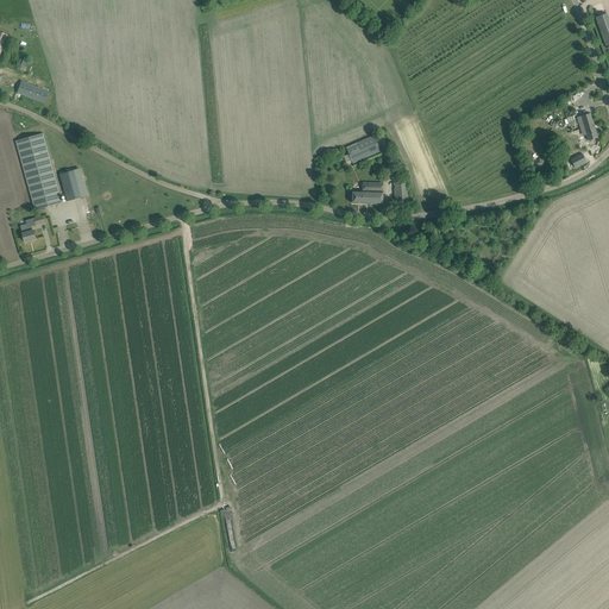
[(608,44),(608,16),(608,13),(596,17),(606,45),(608,44)]
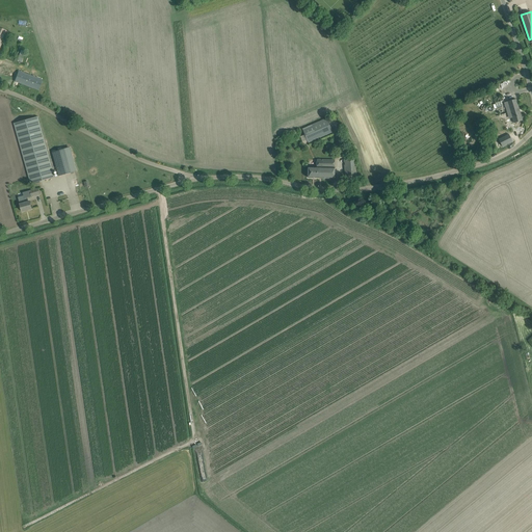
[(34,31),(45,30),(44,22),(34,23),(34,31)]
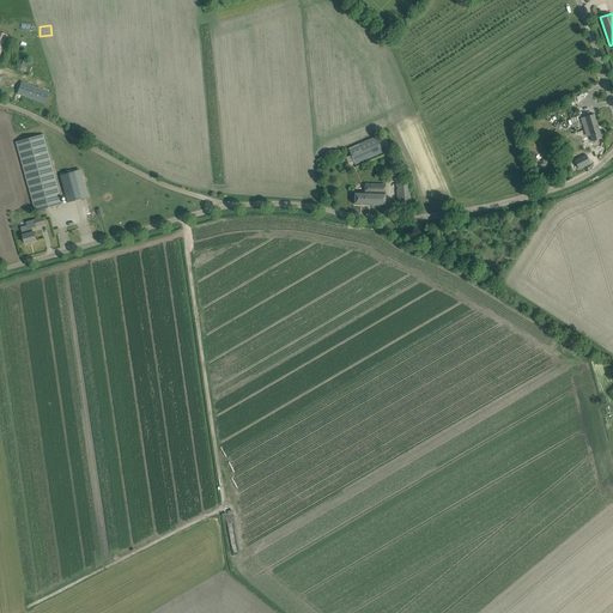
[(49,92),(0,73),(0,86),(44,104),(49,92)]
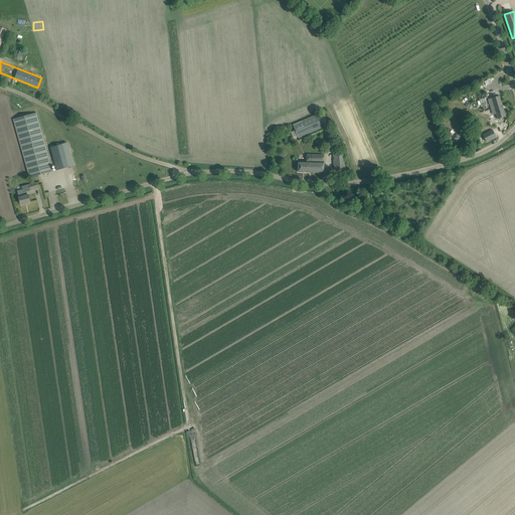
[(494,109),(497,119),(506,117),(500,96),(488,100),(491,110),(494,109)]
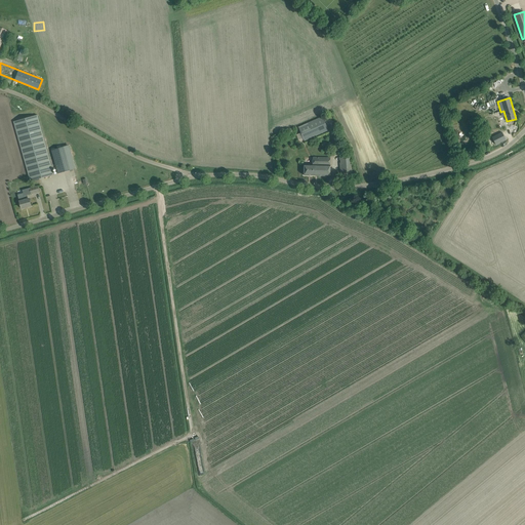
[(38,115),(13,121),(30,182),(43,178),(53,175),(44,145),(46,145),(38,115)]
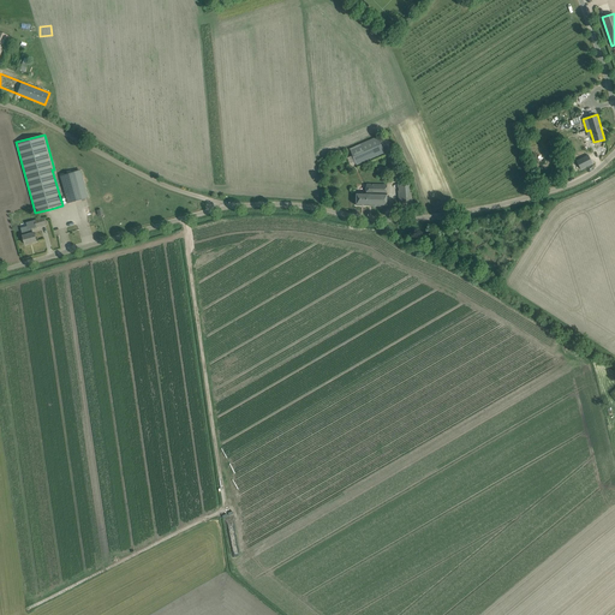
[(384,153),(378,137),(350,149),(357,165),(384,153)]
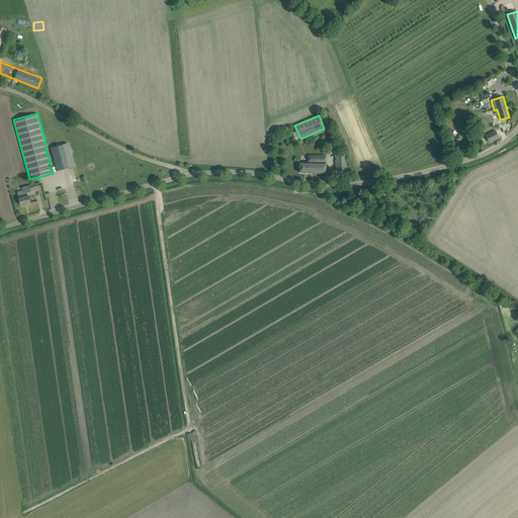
[(495,131),(486,136),(490,143),(499,138),(495,131)]
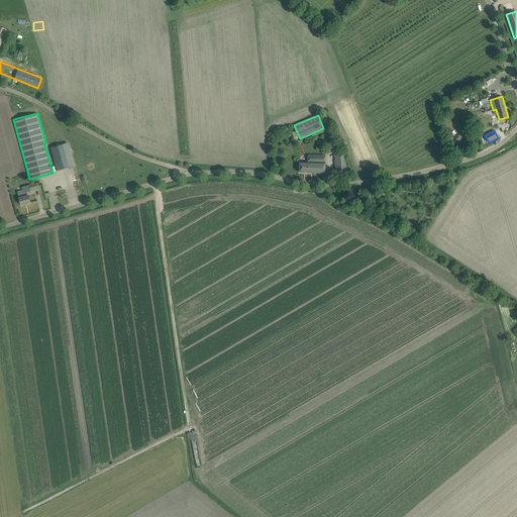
[(63,144),(50,147),(58,171),(69,168),(63,144)]
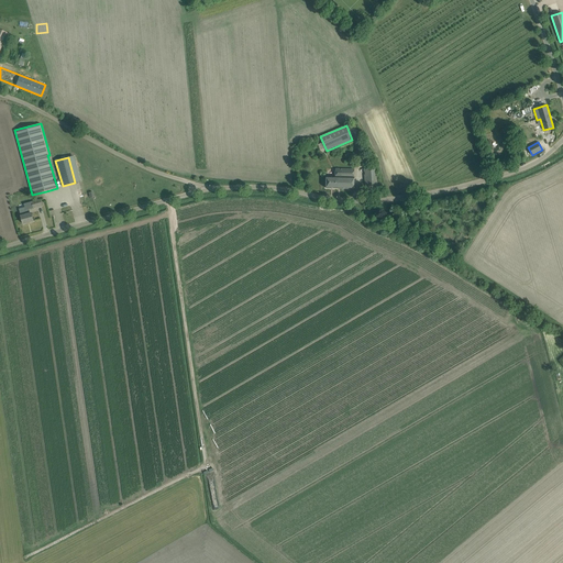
[(377,186),(376,167),(364,168),(365,186),(366,191),(378,191),(377,186)]
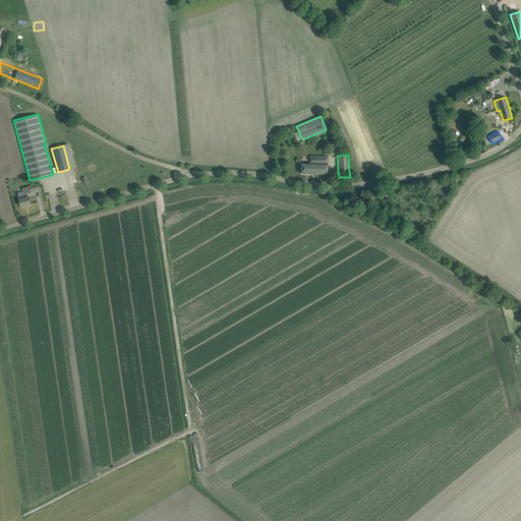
[(302,164),(302,169),(302,174),(328,175),(328,164),(328,157),(310,156),(310,164),(302,164)]
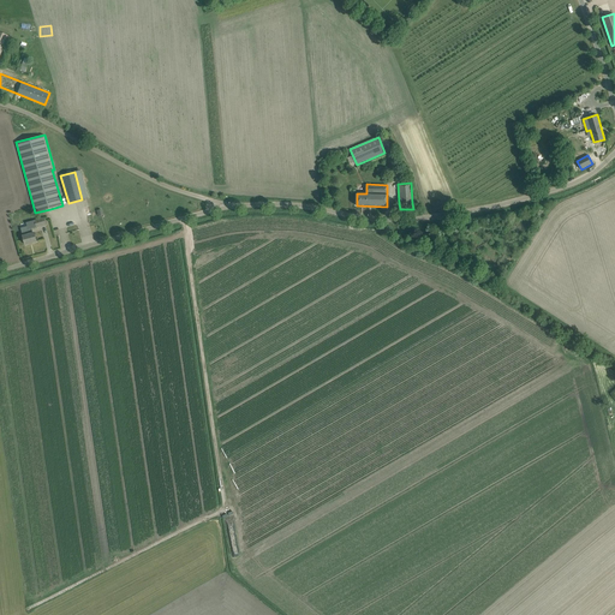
[(36,242),(35,236),(34,233),(33,228),(28,230),(29,234),(23,236),(25,244),(36,242)]
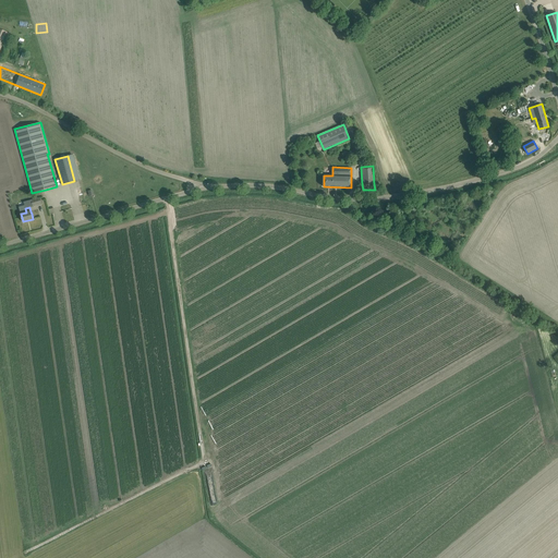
All buildings are outlined.
